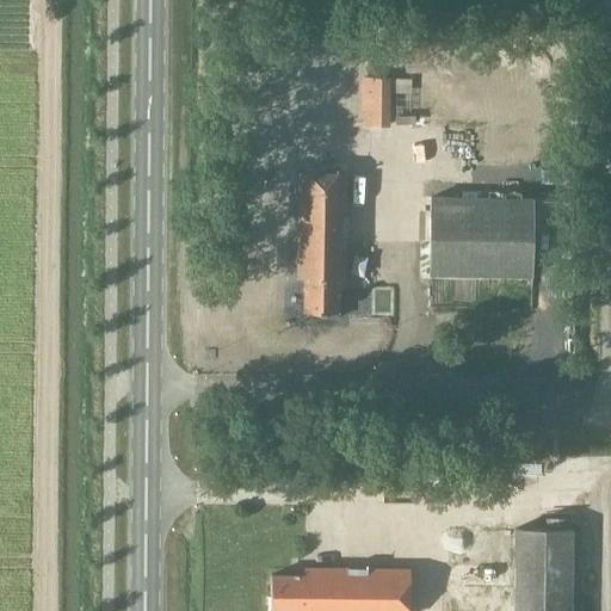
[(389,127),(389,76),(360,76),(360,125),(389,127)]
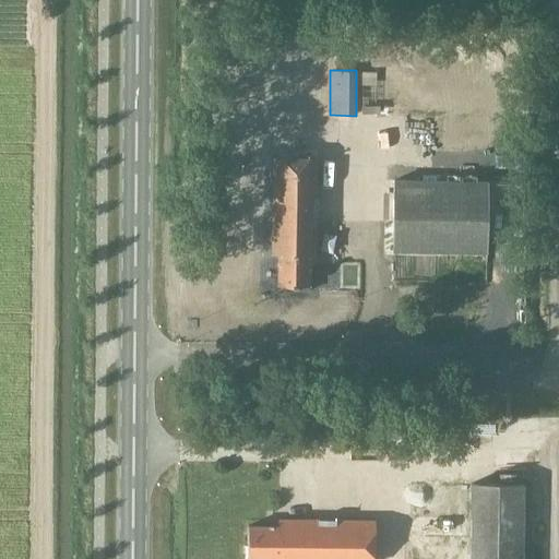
[(272,157),(271,258),(277,258),(276,285),(295,285),(295,292),(308,292),(308,262),(314,262),(316,157),(272,157)]
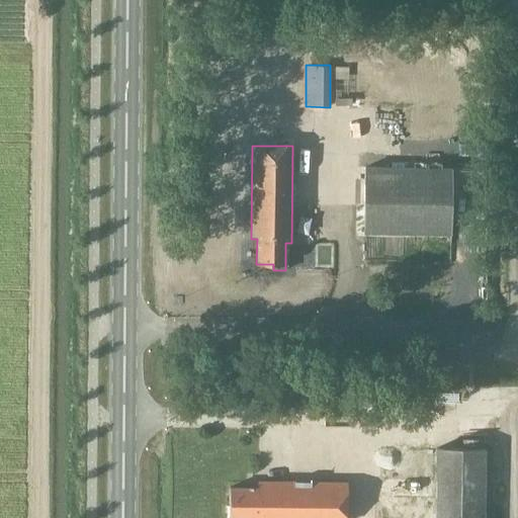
[(364,167),(363,232),(449,233),(450,168),(364,167)]
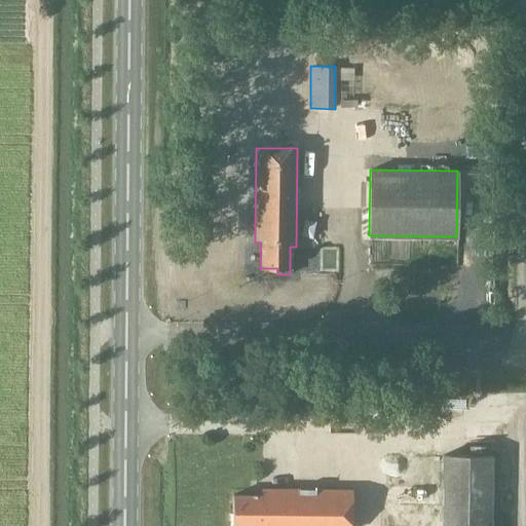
[(491,525),(492,454),(442,454),(440,525),(491,525)]
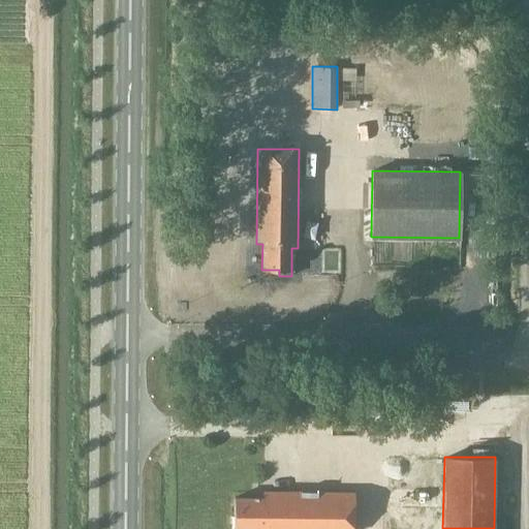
[(352,528),(353,492),(261,492),(261,497),(232,497),(232,516),(231,516),(231,527),(253,527),(253,528),(352,528)]
